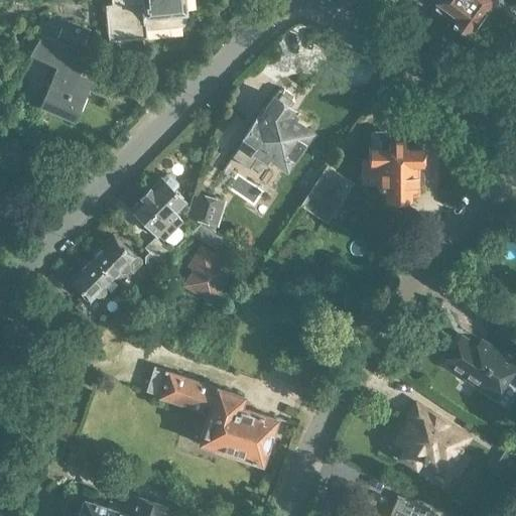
[(112,0),(113,5),(106,5),(110,40),(146,37),(145,29),(182,25),(185,20),(184,13),(185,13),(184,0),(112,0)]
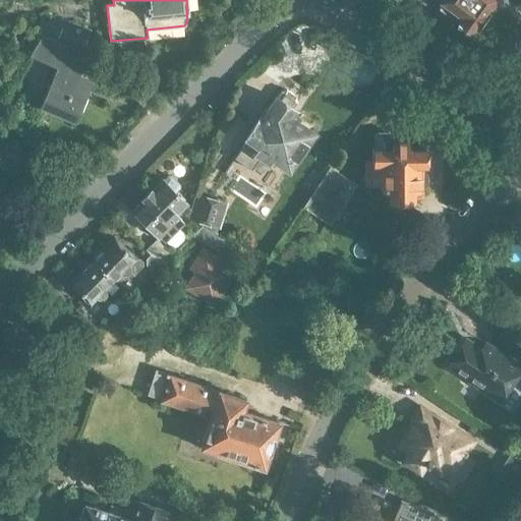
[(442,0),(441,1),(443,2),(439,8),(443,11),(439,16),(451,24),(454,19),(475,35),(481,25),(482,27),(491,15),(490,14),(497,6),(496,5),(499,0),(442,0)]
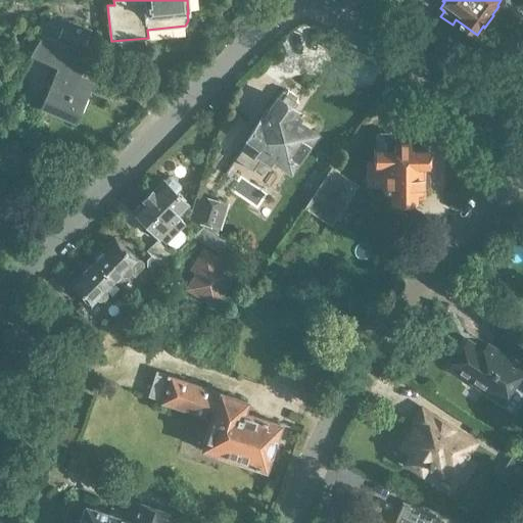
[(51,15),(43,34),(82,52),(91,31),(61,17),(60,18),(51,15)]
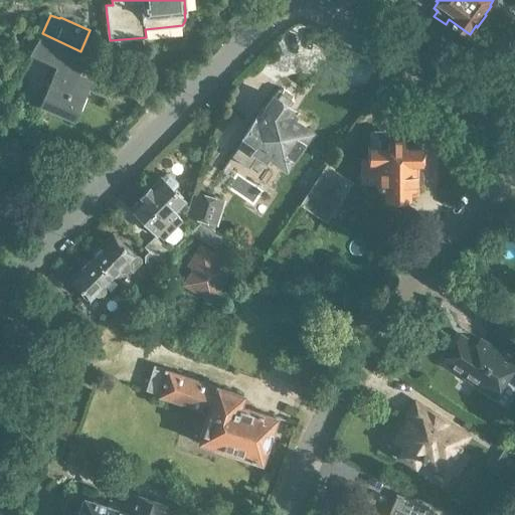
[(29,49),(38,36),(28,29),(19,41),(29,49)]
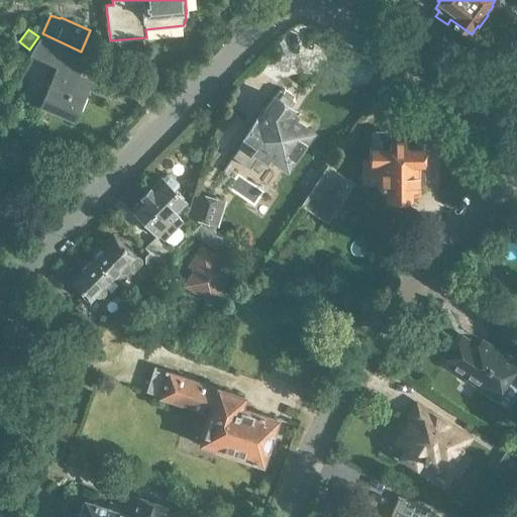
[(81,52),(42,33),(29,55),(56,67),(39,106),(73,121),(84,95),(81,94),(86,82),(79,79),(85,54),(81,52)]
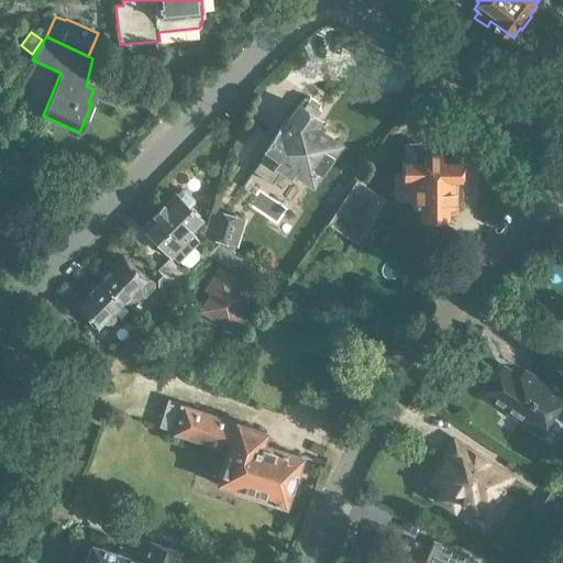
[(320,131),(323,125),(318,121),(319,120),(316,118),(320,110),(320,107),(318,105),(309,98),(305,99),(298,106),(297,106),(253,170),(272,183),(273,180),(284,187),(289,178),(289,174),(291,170),(295,173),(296,172),(311,181),(338,142),(320,131)]
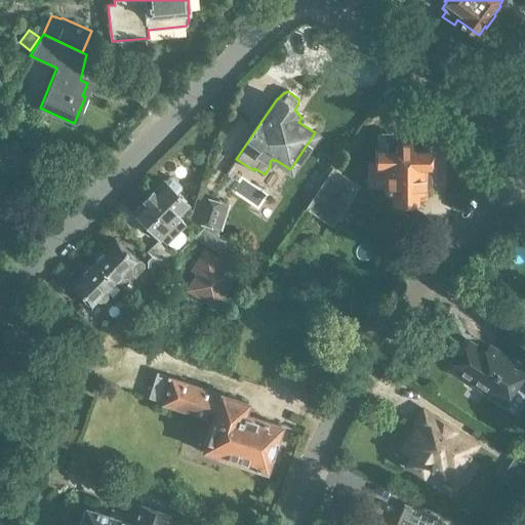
[(376,162),(369,162),(369,187),(381,187),(382,194),(389,194),(389,200),(417,200),(417,198),(423,197),(422,188),(429,188),(431,186),(430,177),(428,174),(422,174),(422,165),(428,165),(428,150),(412,150),(412,140),(396,140),(395,137),(392,134),(380,133),(377,137),(376,142),(376,162)]
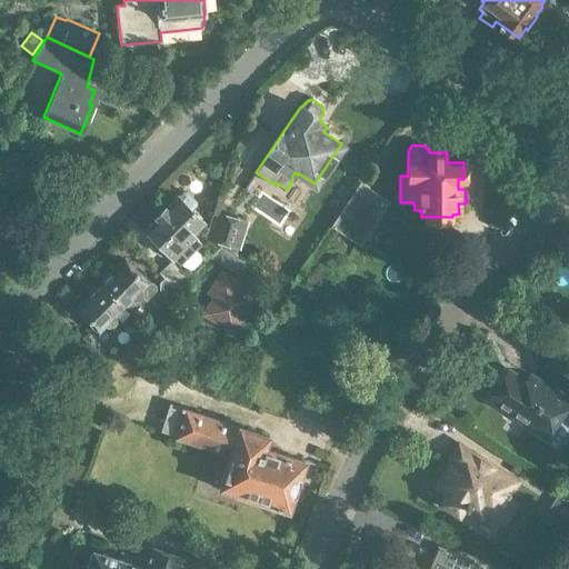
[(85,183),(68,169),(61,178),(77,192),(85,183)]
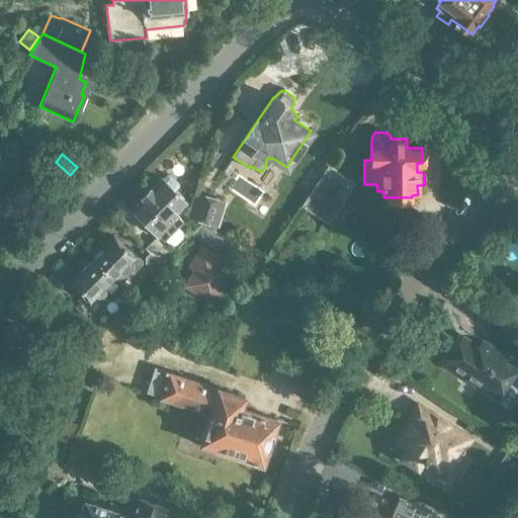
[(330,164),(303,204),(330,223),(357,181),(330,164)]
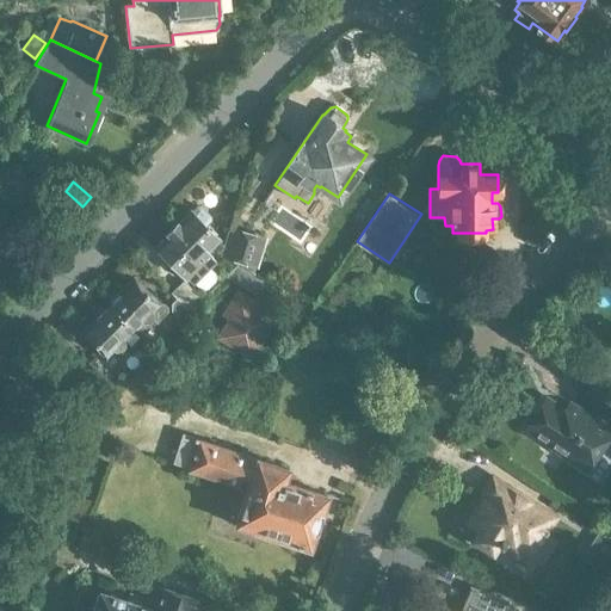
[(211,217),(211,211),(205,205),(198,205),(191,213),(190,211),(155,246),(187,279),(193,284),(216,260),(210,255),(211,254),(209,251),(220,240),(204,226),(211,217)]
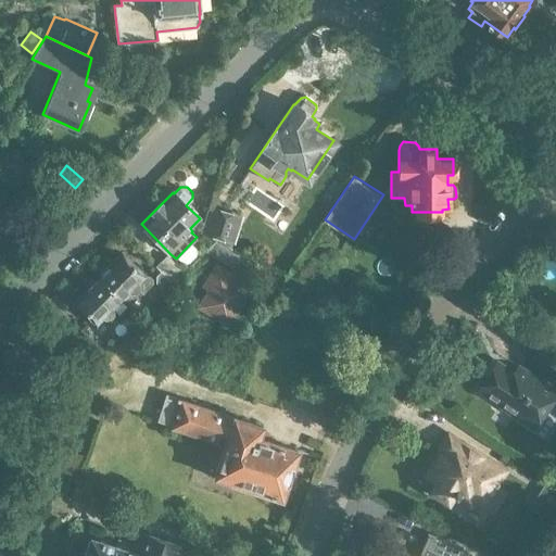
[(242,216),(207,205),(206,210),(199,234),(234,245),(242,216)]
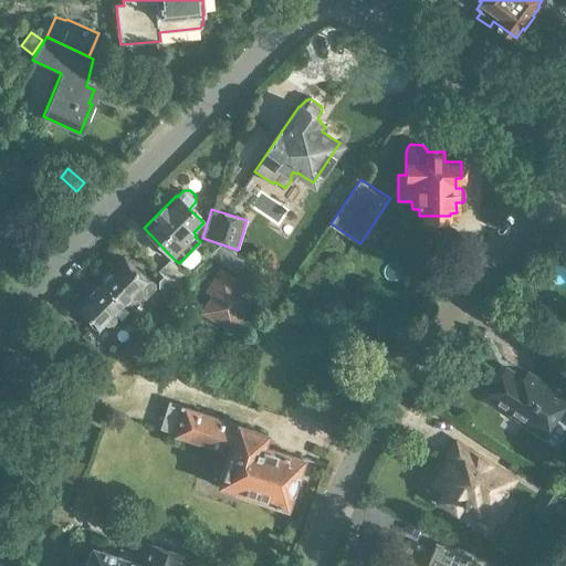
[(220,245),(217,249),(209,257),(236,272),(243,261),(220,245)]
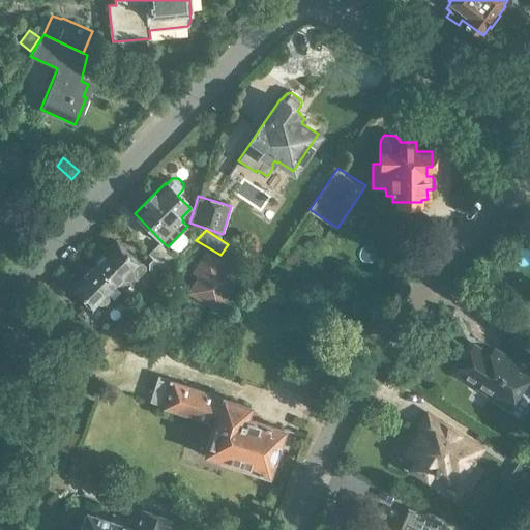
[(116,240),(93,264),(117,287),(124,278),(128,278),(131,275),(136,280),(146,270),(145,266),(143,263),(140,263),(140,264),(116,240)]
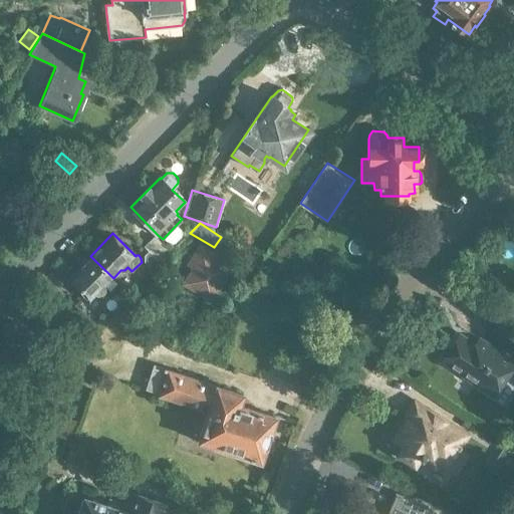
[(160,262),(171,252),(155,236),(144,246),(149,251),(160,262)]
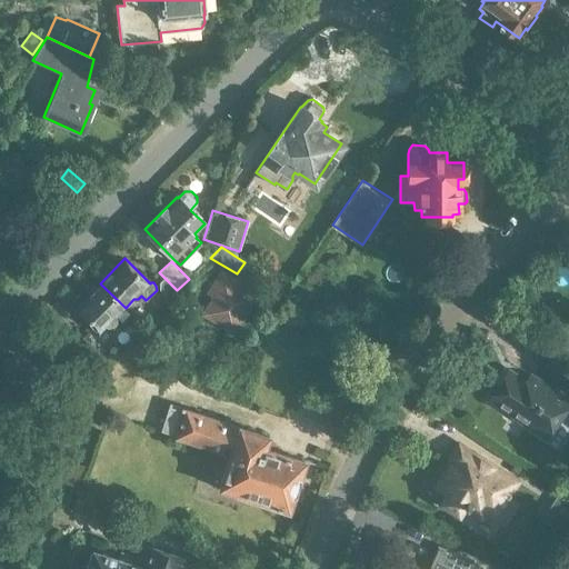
[(233,335),(259,293),(220,269),(206,292),(211,297),(200,315),(233,335)]
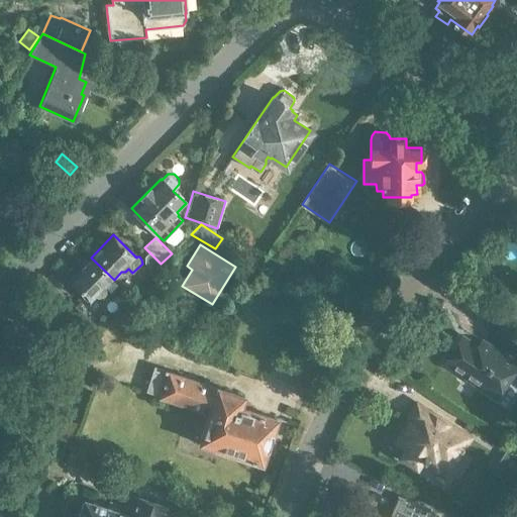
[(153,272),(161,264),(149,252),(145,256),(144,264),(153,272)]
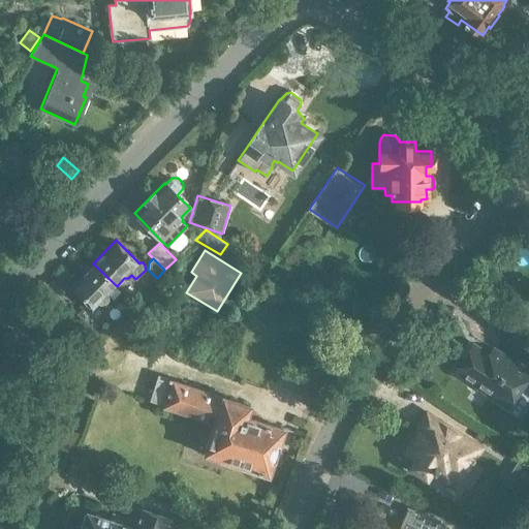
[(117,286),(93,263),(69,287),(91,308),(90,309),(90,311),(95,316),(99,316),(109,307),(105,303),(107,300),(107,296),(117,286)]
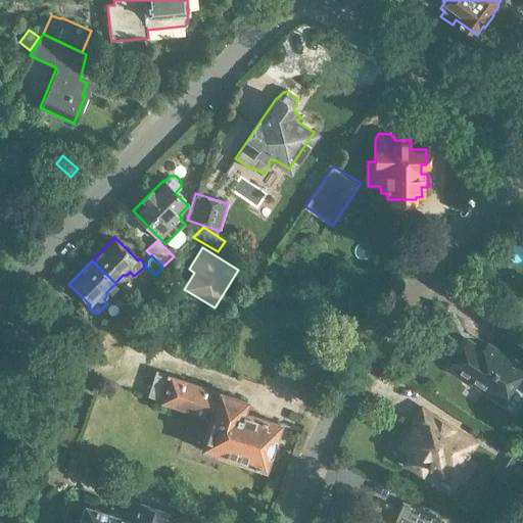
[(343,271),(336,281),(344,286),(351,276),(343,271)]
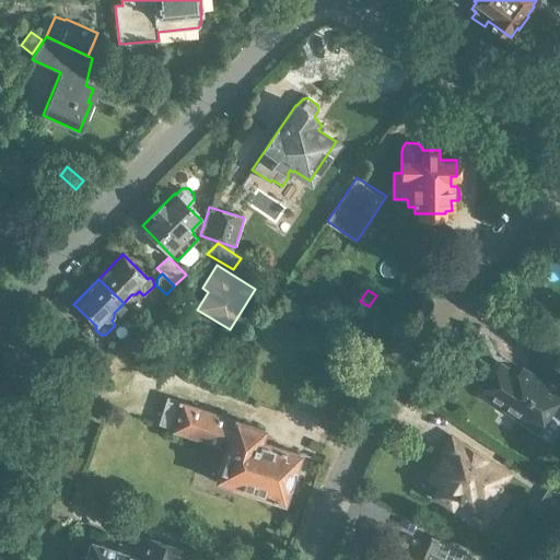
[(536,433),(559,398),(559,391),(521,365),(515,374),(500,364),(478,397),(502,412),(503,411),(536,433)]
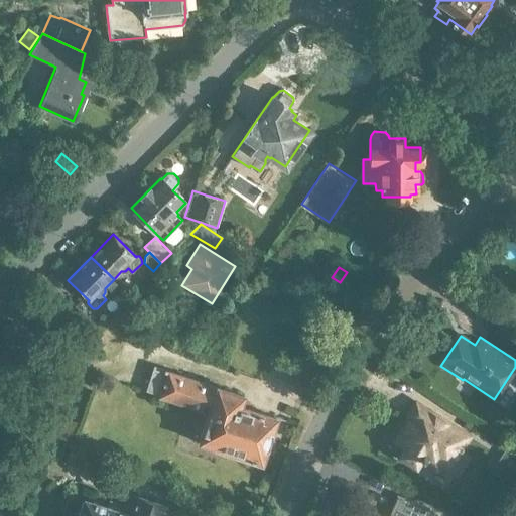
[(215,386),(163,369),(153,365),(145,391),(158,395),(158,397),(206,413),(197,441),(261,463),(276,417),(242,407),(246,394),(216,385),(215,386)]
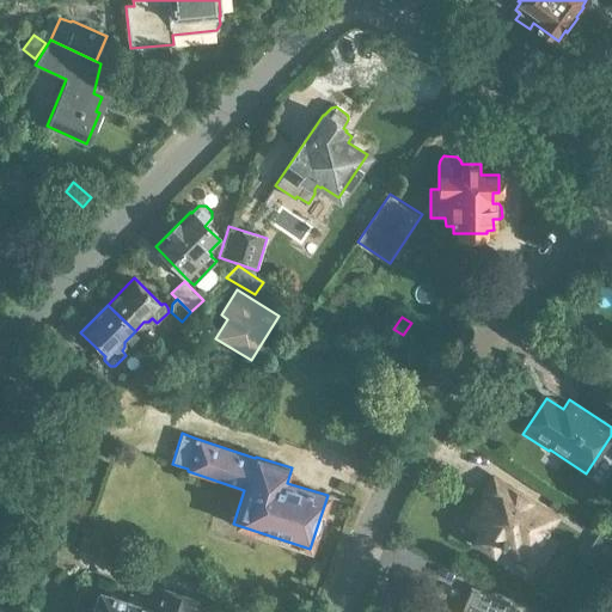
[(482,533),(476,543),(491,552),(497,543),(515,555),(534,527),(544,533),(555,518),(502,484),(497,493),(487,487),(482,494),(489,497),(471,526),(482,533)]
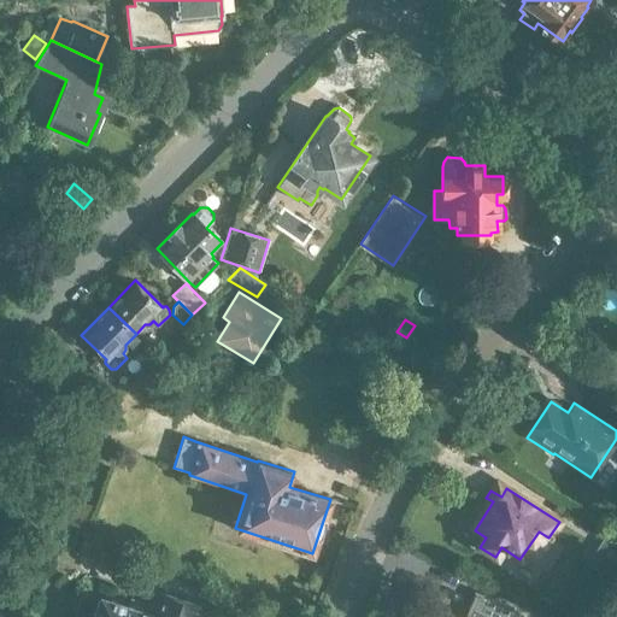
[(616,541),(607,536),(600,548),(616,559),(616,557),(616,541)]
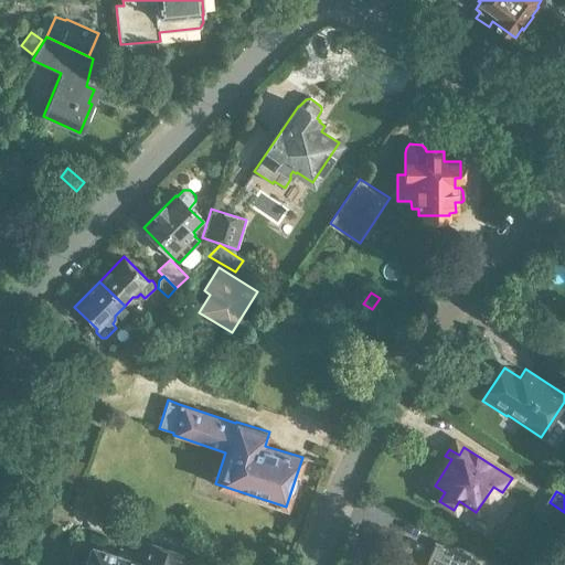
[(85,564),(177,564),(181,553),(146,541),(141,555),(136,553),(134,560),(92,545),(85,564)]
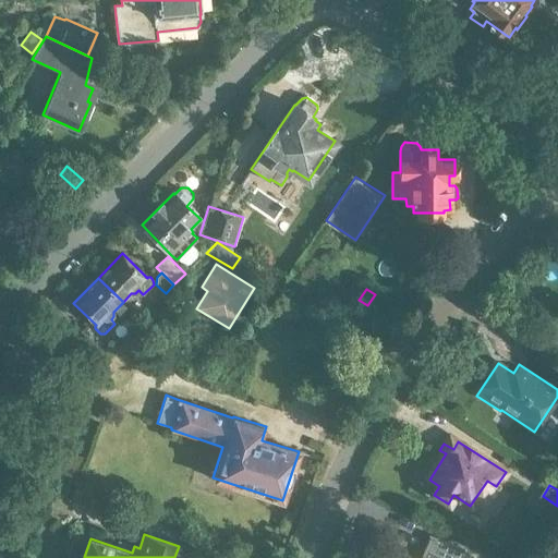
[(466,557),(470,554),(431,535),(420,557),(416,557),(389,549),(386,557),(466,557)]
